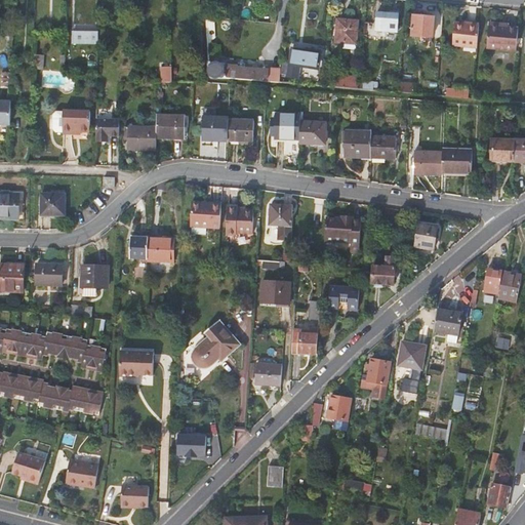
[(377,24),(365,23),(363,36),(387,38),(387,31),(397,32),(399,12),(391,11),(388,14),(377,13),(377,24)]
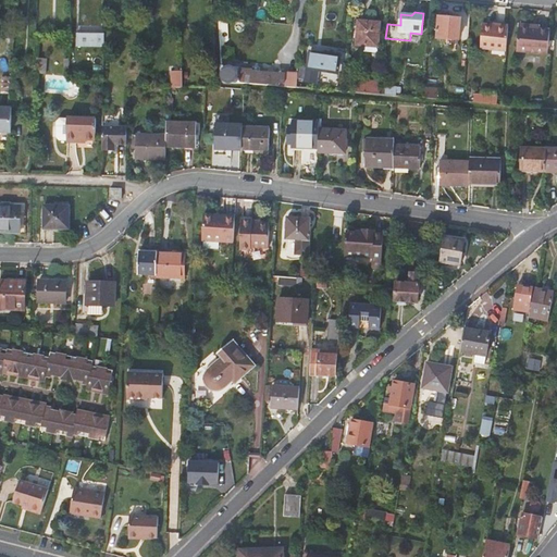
[(449,22),(438,22),(437,37),(458,39),(459,20),(450,19),(449,22)]
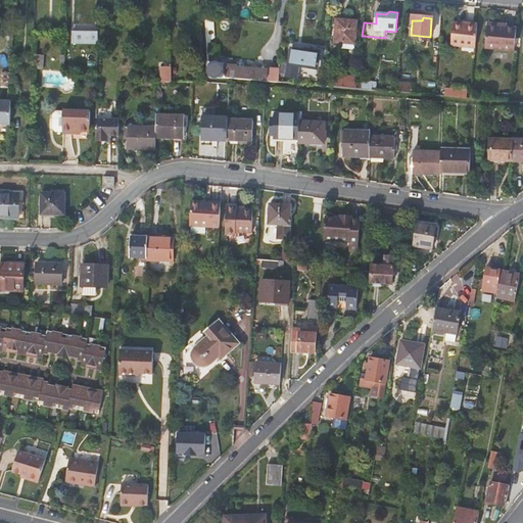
[(354,44),(357,21),(336,19),(334,42),(354,44)]
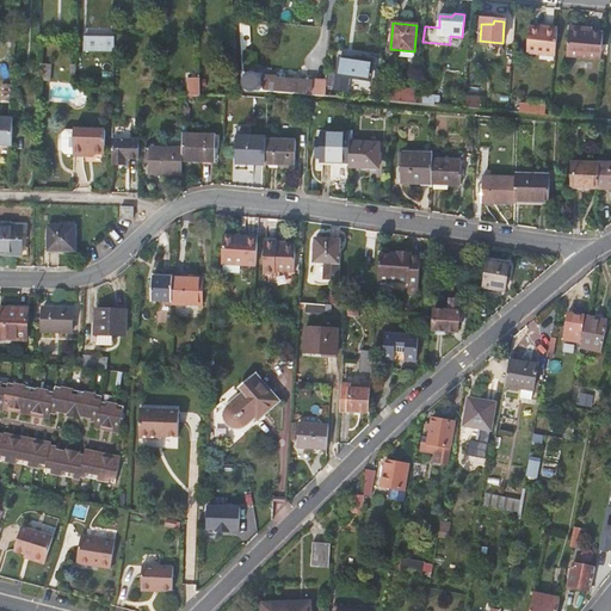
[(541,28),(530,28),(528,54),(556,56),(559,31),(559,29),(541,28)]
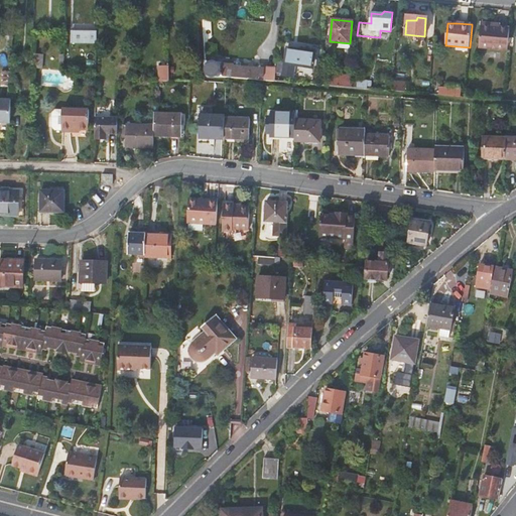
[(510,28),(500,27),(500,24),(482,23),(479,47),(508,50),(510,28)]
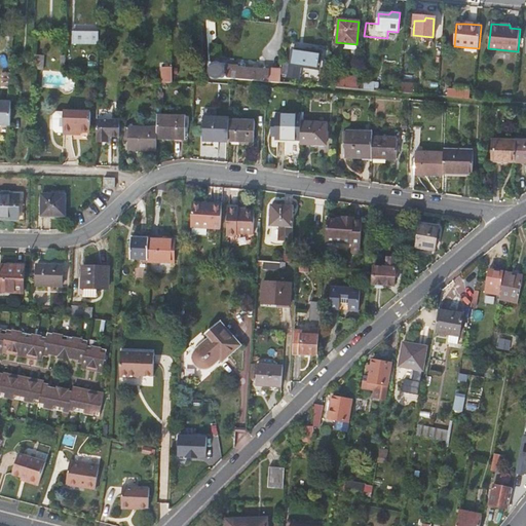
[(73,42),(99,44),(99,33),(73,33),(73,42)]
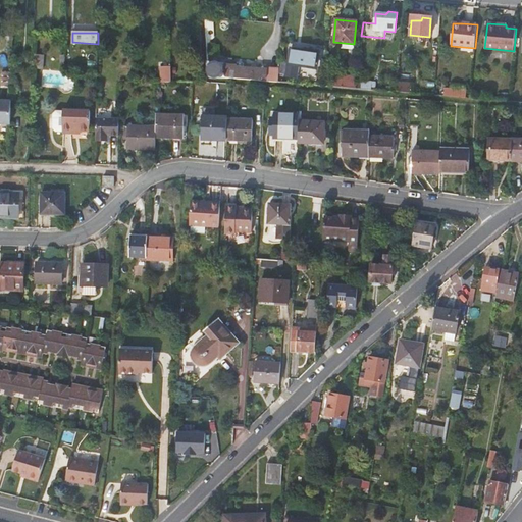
[(302,56),(292,54),(289,75),(295,76),(297,64),(315,68),(317,54),(302,52),(302,56)]
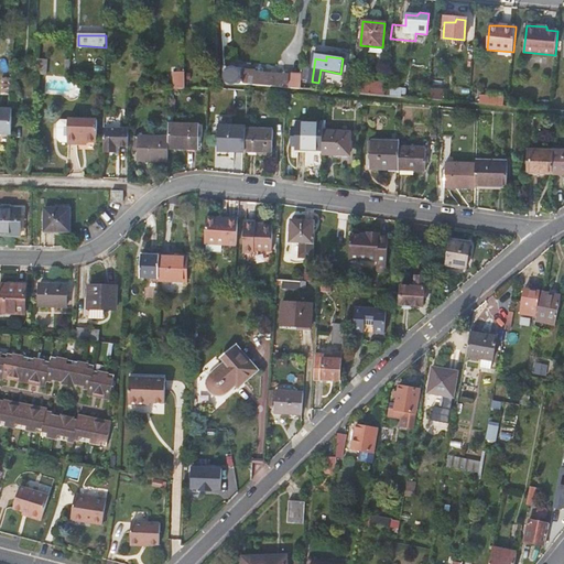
[(47,61),(38,61),(36,75),(46,76),(47,61)]
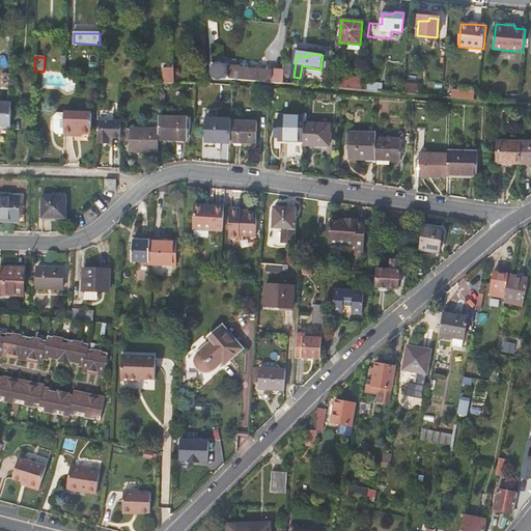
[(227,64),(211,63),(212,78),(255,82),(255,68),(241,67),(241,66),(227,65),(227,64)]
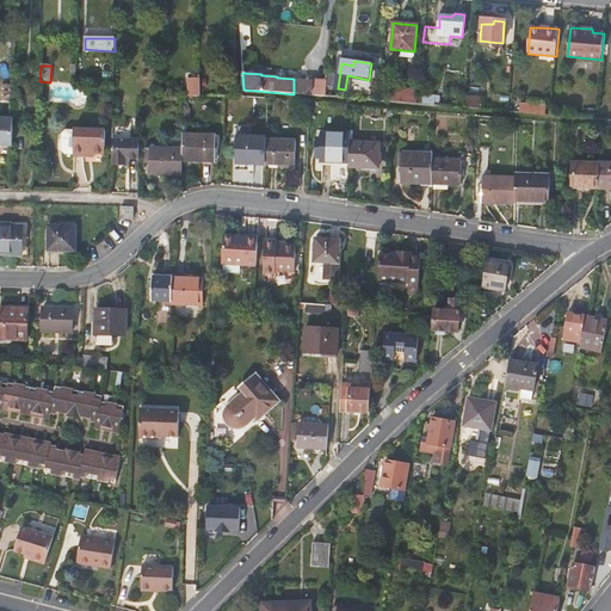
[(186,79),(186,97),(201,96),(201,91),(201,78),(186,79)]
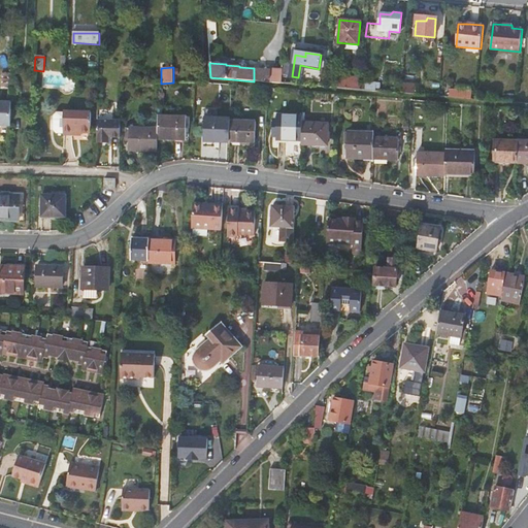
[(75,90),(75,72),(43,70),(42,88),(75,90)]
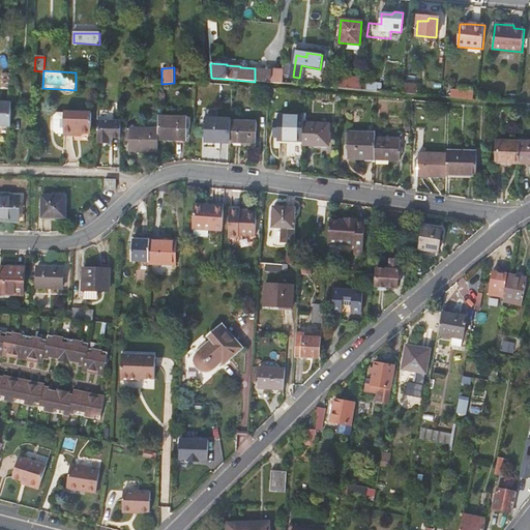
[(335,85),(335,89),(362,91),(362,87),(360,87),(361,79),(339,78),(339,85),(335,85)]
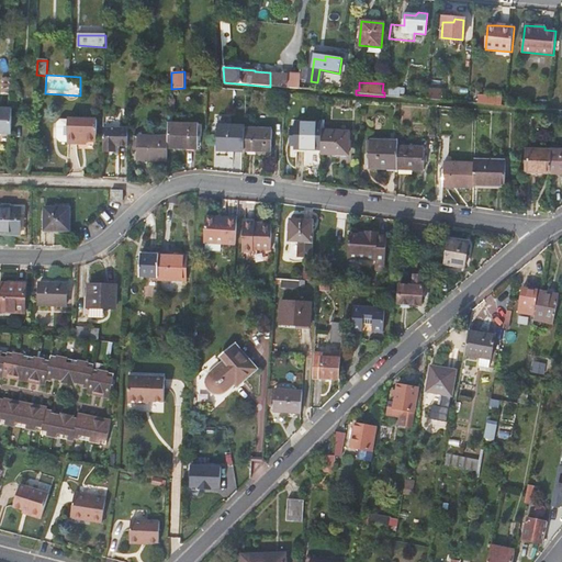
[(445,91),(428,89),(427,99),(444,101),(445,91)]
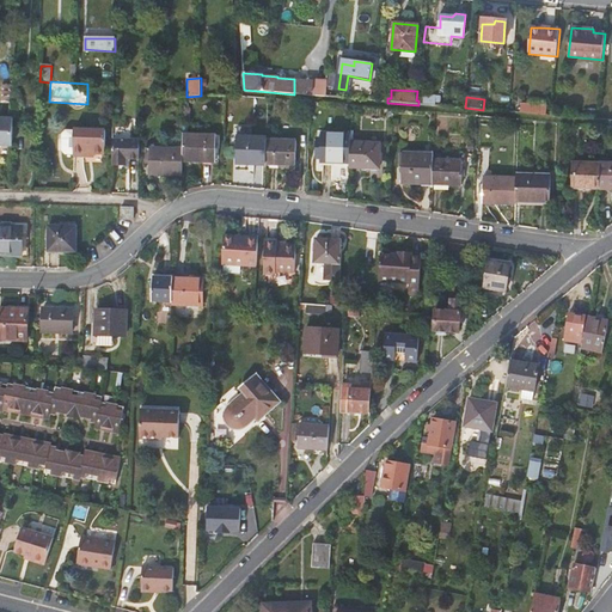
[(533,106),(533,115),(548,117),(548,110),(544,110),(544,106),(533,106)]
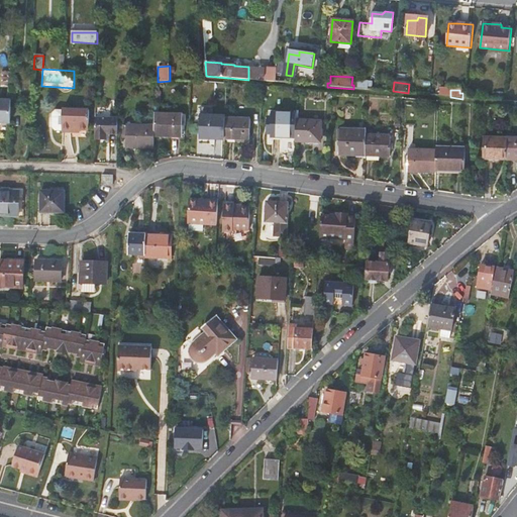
[(0,122),(10,122),(11,100),(0,99),(0,122)]
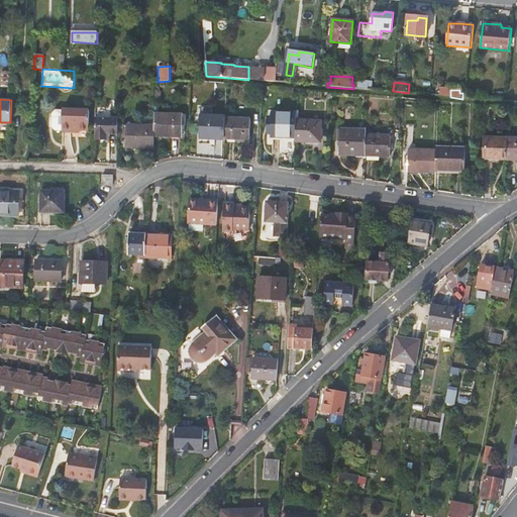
[(63,132),(72,132),(72,130),(81,130),(89,130),(89,110),(63,109),(63,110),(63,130),(63,131),(63,132)]
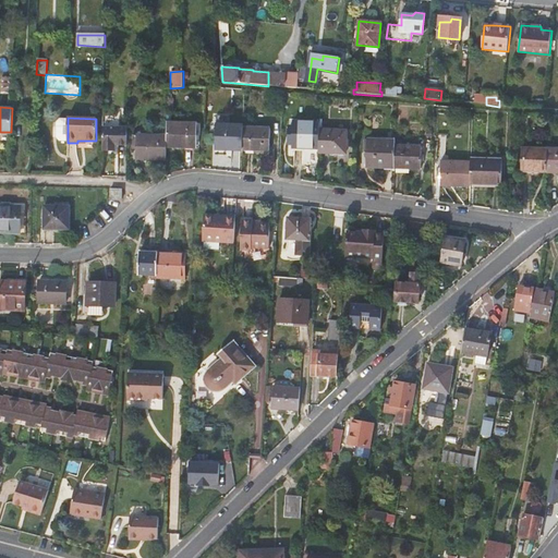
[(290,147),(318,149),(318,147),(293,145),(294,119),(290,118),(290,147)]
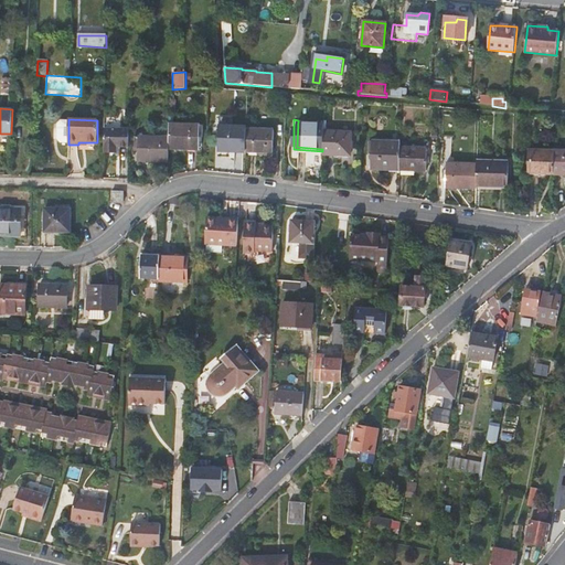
[(68,142),(68,120),(62,120),(57,125),(57,139),(61,142),(68,144),(68,142)]
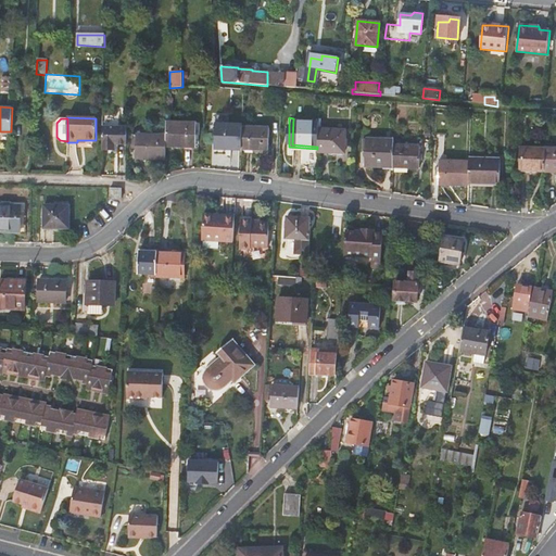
[(292,144),(317,147),(319,123),(319,119),(293,118),(292,144)]
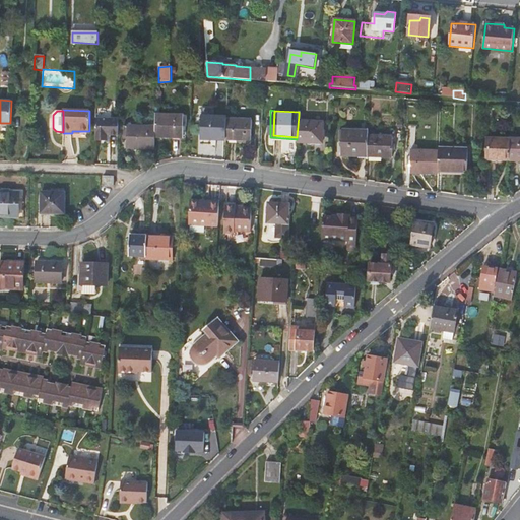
[(184,116),(156,114),(155,126),(155,136),(182,137),(184,116)]
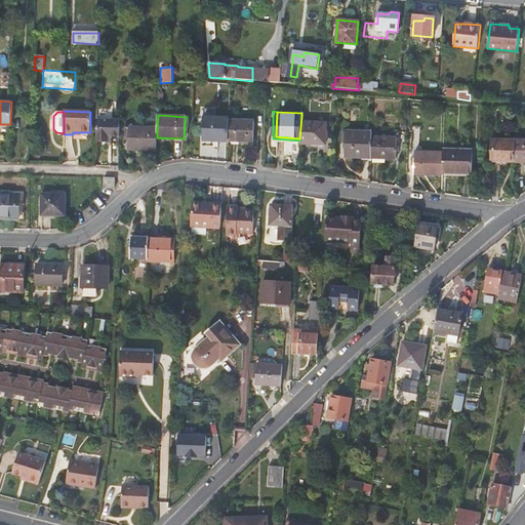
[(323,117),(301,116),(299,138),(299,140),(299,143),(322,144),(323,117)]
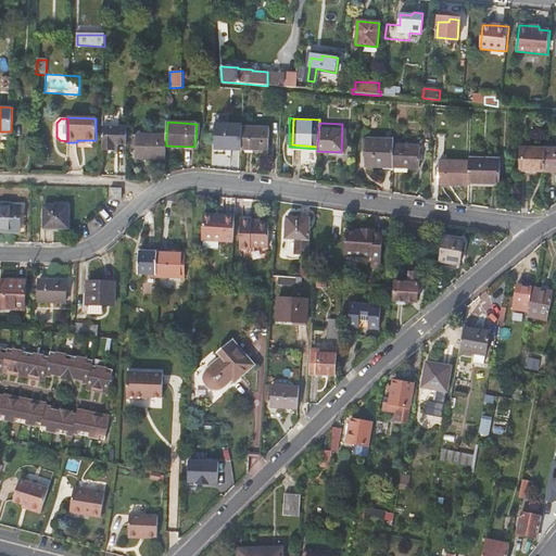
[(215,148),(241,149),(243,128),(242,126),(216,125),(215,148)]
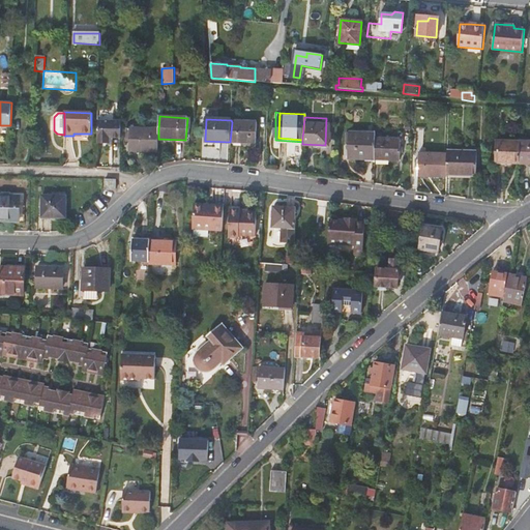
[(122,121),(98,121),(97,145),(109,145),(109,139),(121,139),(122,121)]
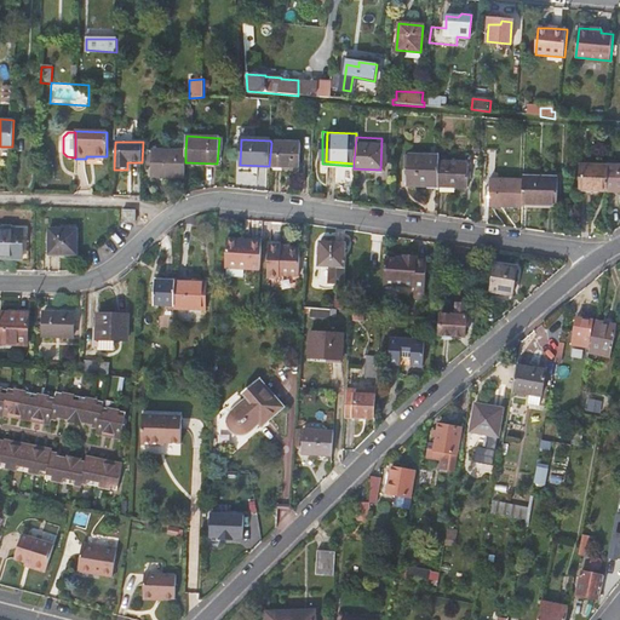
[(300,144),(271,143),(269,166),(299,168),(300,144)]
